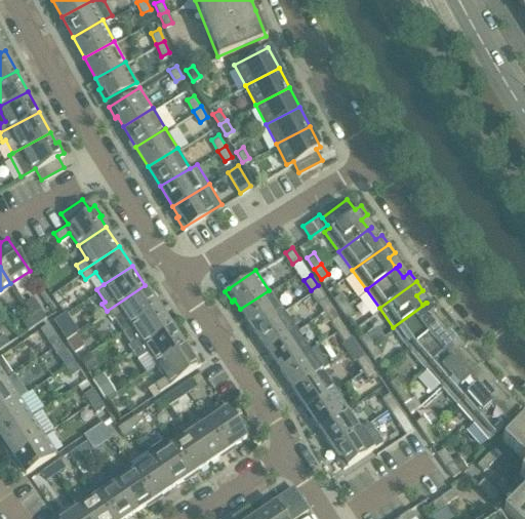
[(114,316),(122,328),(158,305),(145,285),(107,311),(111,318),(114,316)]
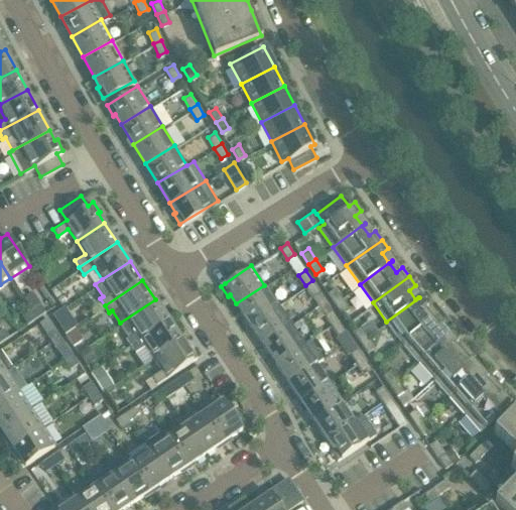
[(312,280),(305,285),(311,295),(319,291),(312,280)]
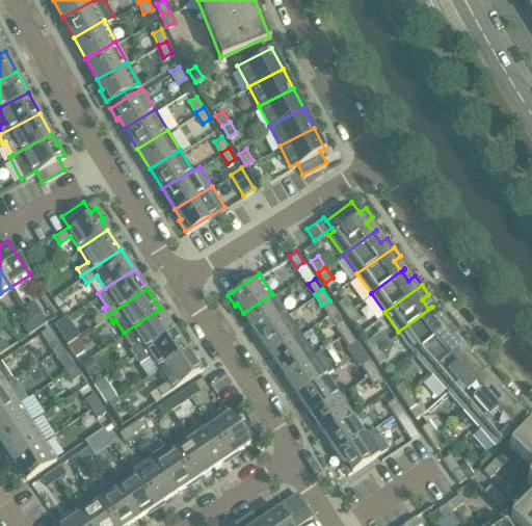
[(243,313),(257,333),(286,314),(272,294),(243,313)]
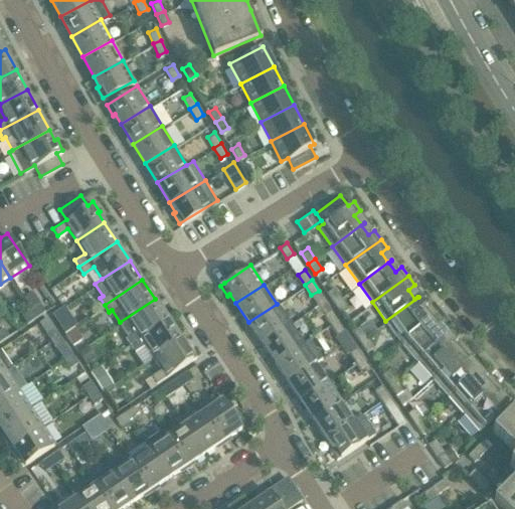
[(326,291),(333,301),(341,296),(334,286),(326,291)]
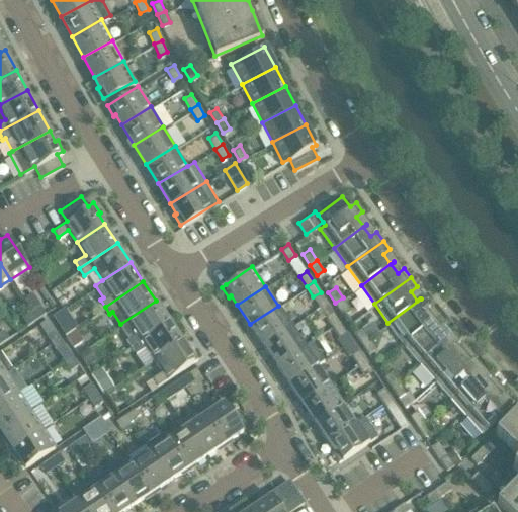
[(343,297),(335,303),(342,314),(350,309),(343,297)]
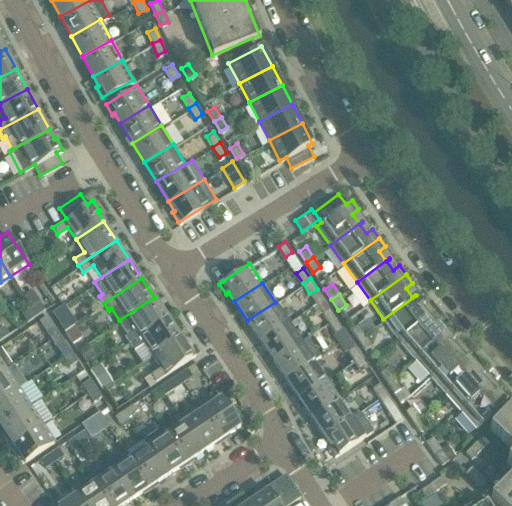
[(383,319),(398,339),(432,311),(426,302),(419,307),(413,298),(416,296),(416,295),(383,319)]
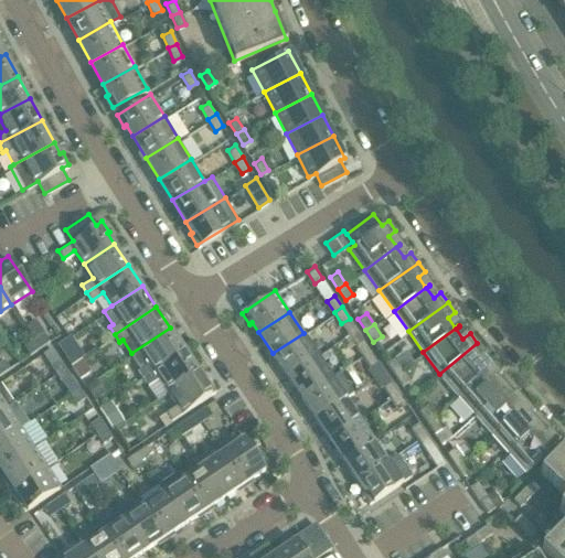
[(137,368),(142,376),(184,349),(170,328),(131,353),(140,366),(137,368)]
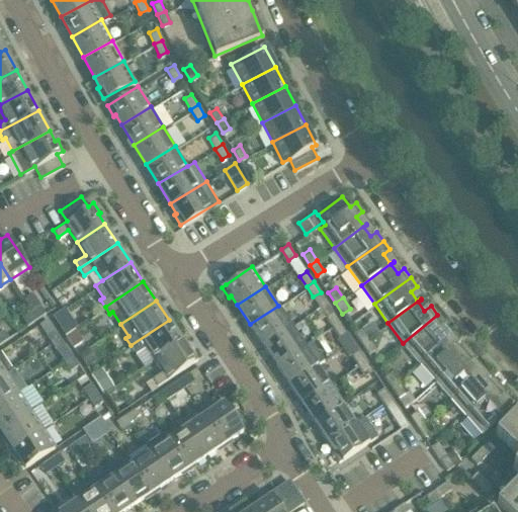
[(39,303),(30,309),(35,317),(45,311),(39,303)]
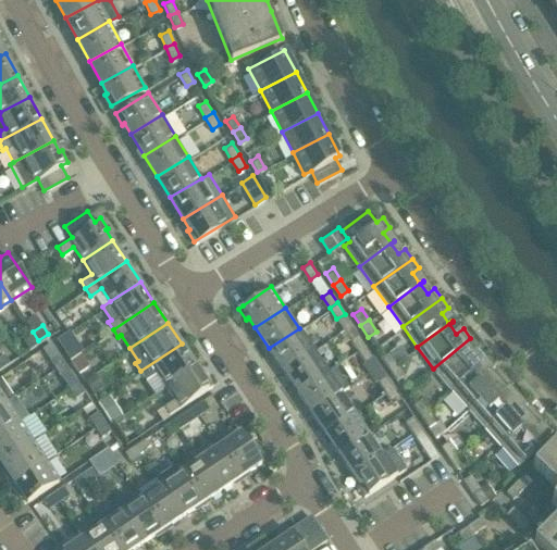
[(269,348),(283,369),(313,348),(299,328),(269,348)]
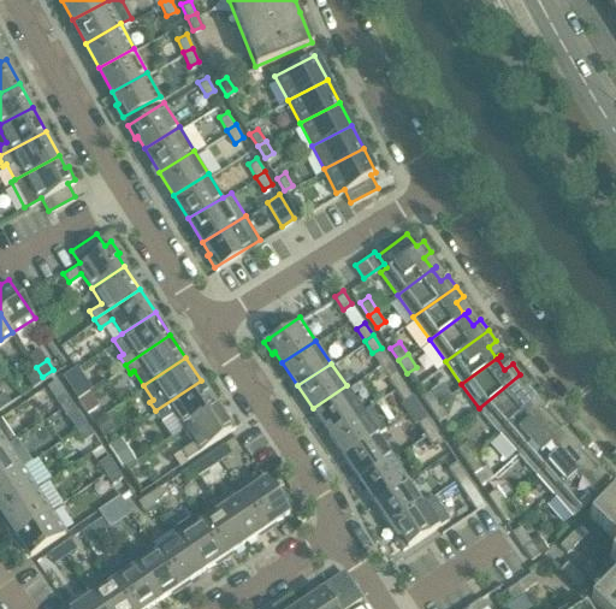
[(77,365),(63,376),(70,386),(84,376),(77,365)]
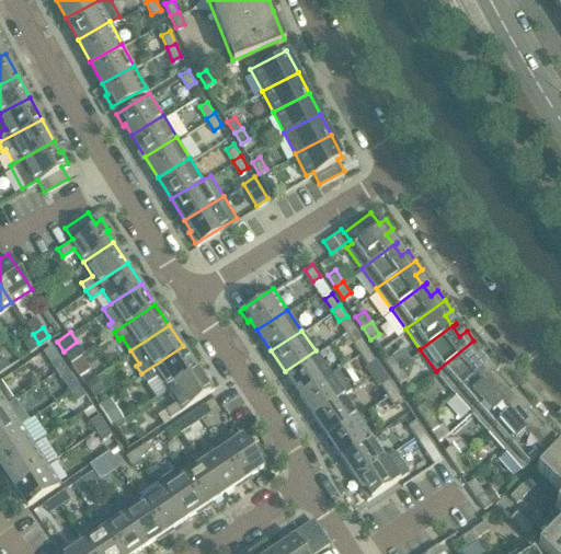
[(38,343),(33,334),(23,341),(29,349),(38,343)]
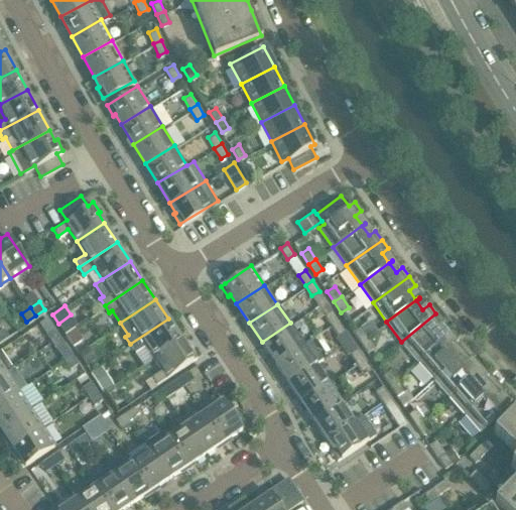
[(324,313),(331,324),(338,319),(331,308),(324,313)]
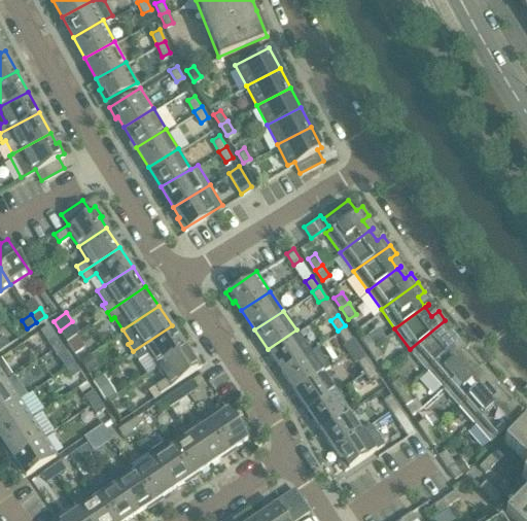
[(410,349),(426,368),(457,341),(454,343),(447,335),(453,330),(445,320),(410,349)]
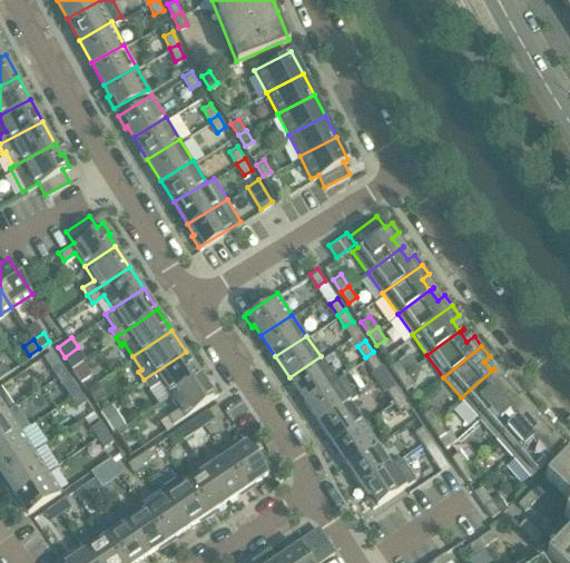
[(50,365),(57,375),(66,369),(51,348),(41,356),(48,366),(50,365)]
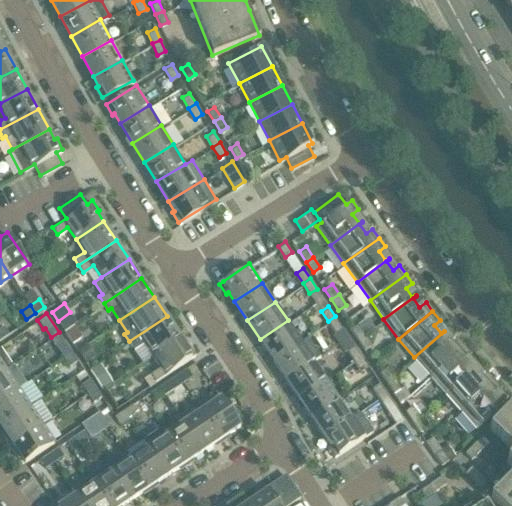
[(144,341),(152,353),(180,334),(167,316),(129,341),(134,348),(144,341)]
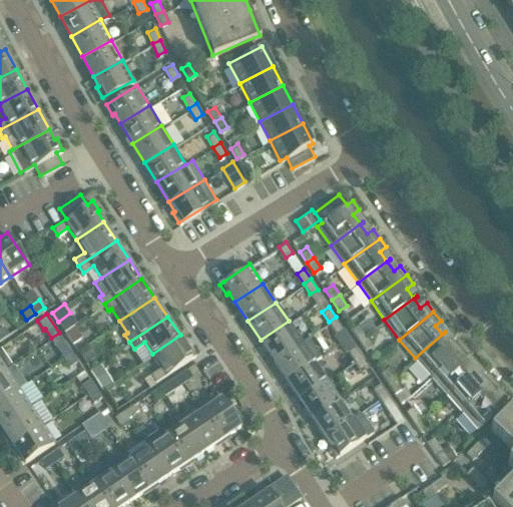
[(336,317),(329,322),(336,332),(343,328),(336,317)]
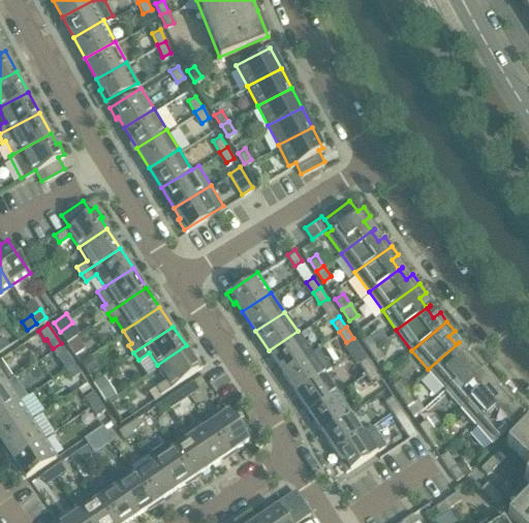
[(269,350),(281,370),(310,350),(298,331),(269,350)]
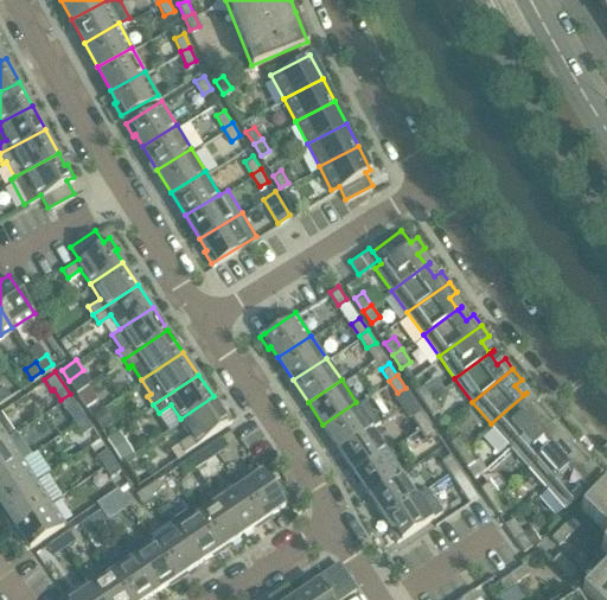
[(415,388),(423,400),(432,394),(423,382),(415,388)]
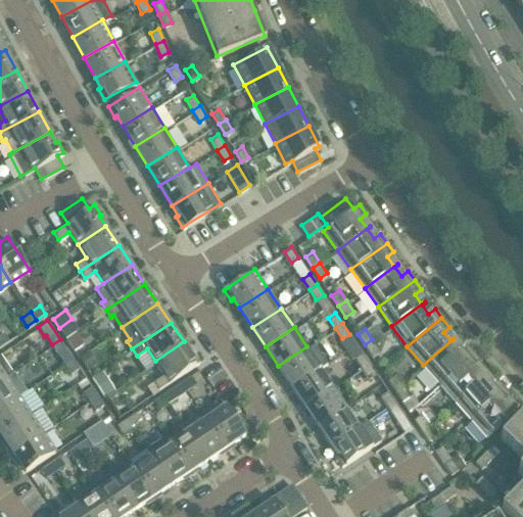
[(3,330),(0,332),(0,344),(8,338),(3,330)]
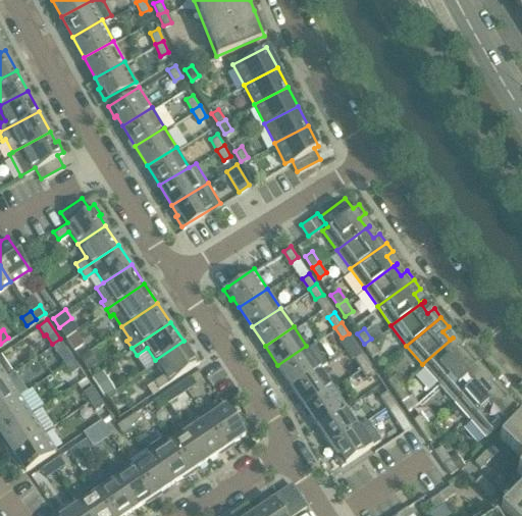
[(65,337),(73,349),(84,342),(75,329),(65,337)]
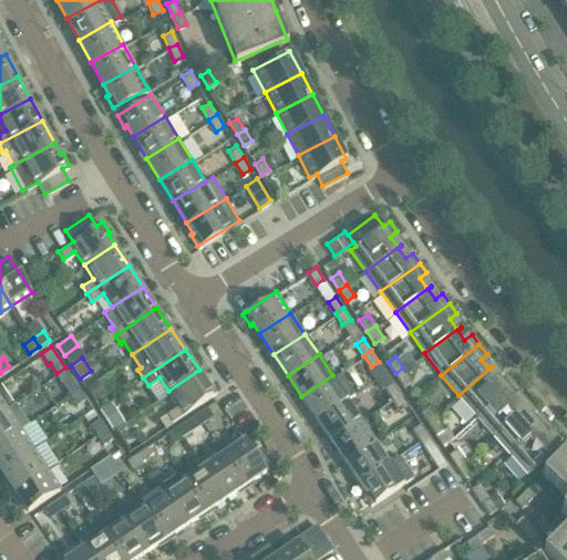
[(459,395),(476,414),(512,382),(504,373),(497,379),(490,370),(493,366),(492,366),(459,395)]
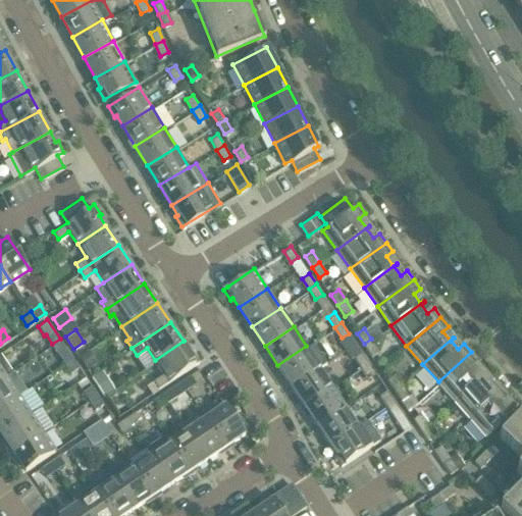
[(60,339),(52,344),(58,353),(66,348),(60,339)]
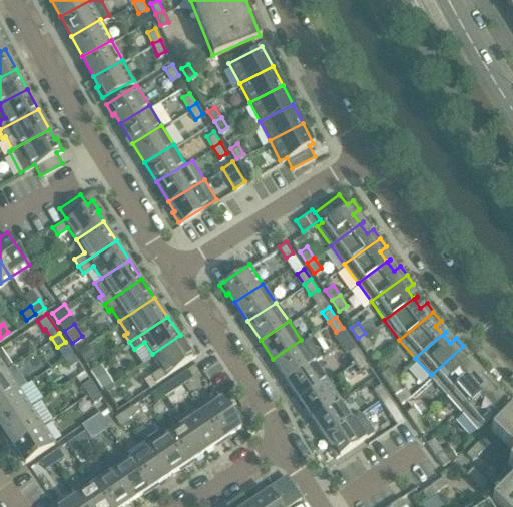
[(365,333),(358,338),(365,349),(372,344),(365,333)]
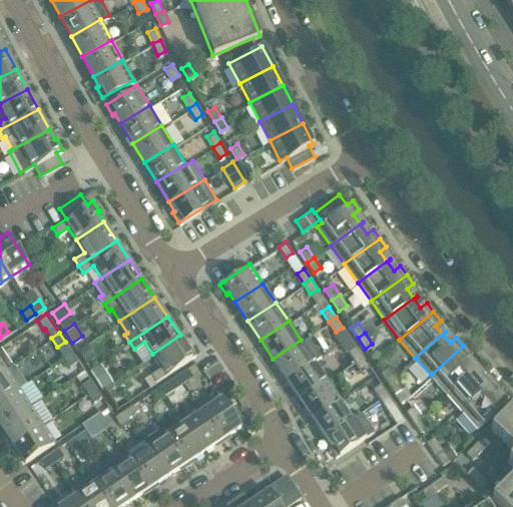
[(180,335),(152,354),(160,366),(150,373),(155,380),(195,354),(188,344),(186,345),(180,335)]
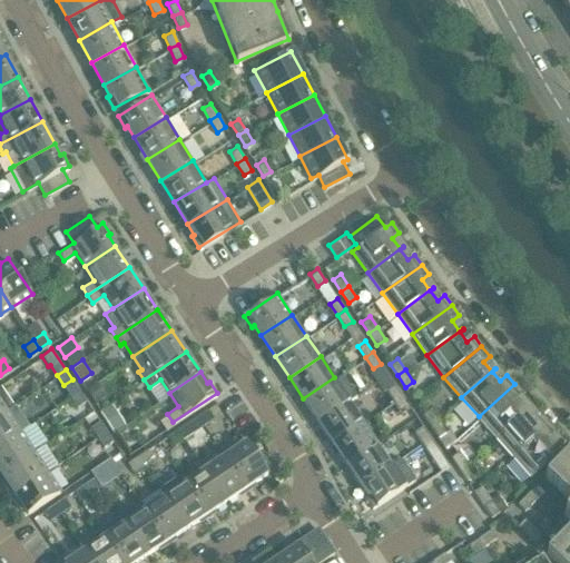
[(303,398),(317,420),(349,398),(334,377),(303,398)]
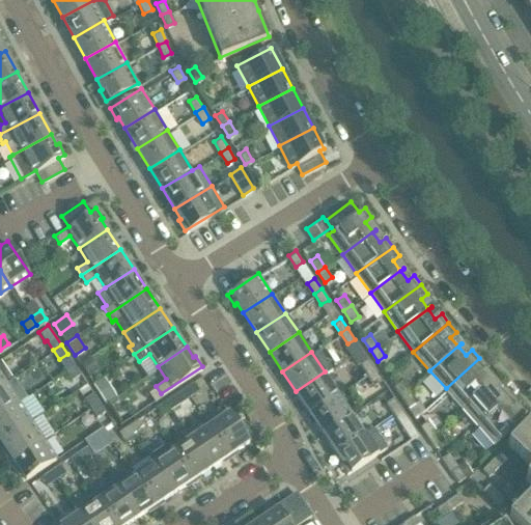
[(359,361),(366,372),(374,367),(367,356),(359,361)]
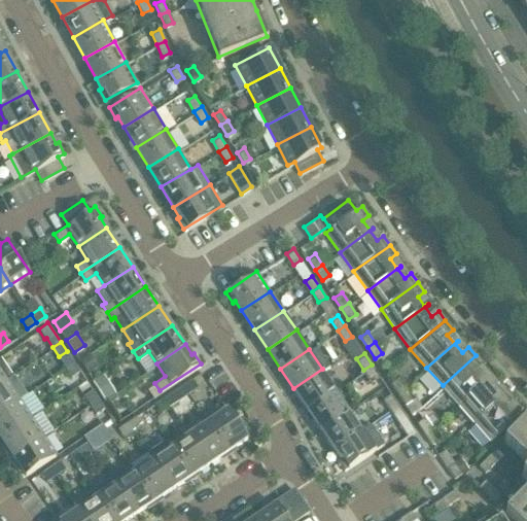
[(89,354),(81,359),(88,370),(96,365),(89,354)]
